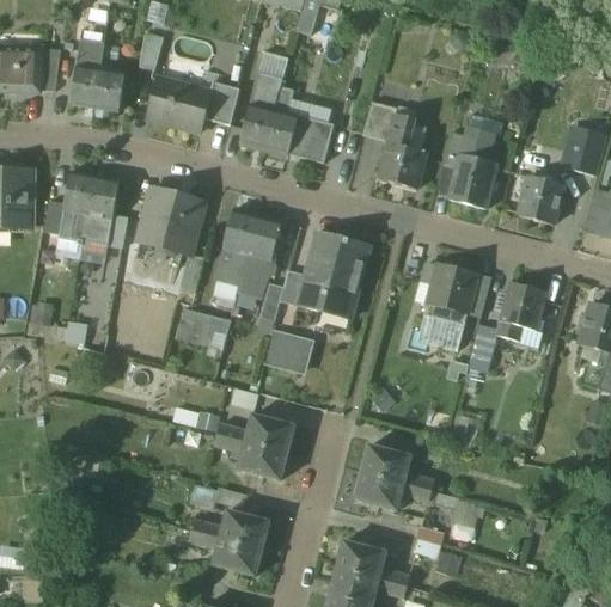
[(160,17),(163,0),(147,0),(146,16),(160,17)]
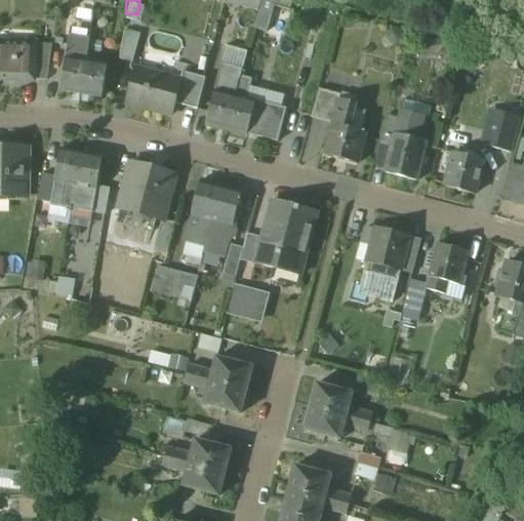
[(241,0),(240,4),(257,9),(259,0),(241,0)]
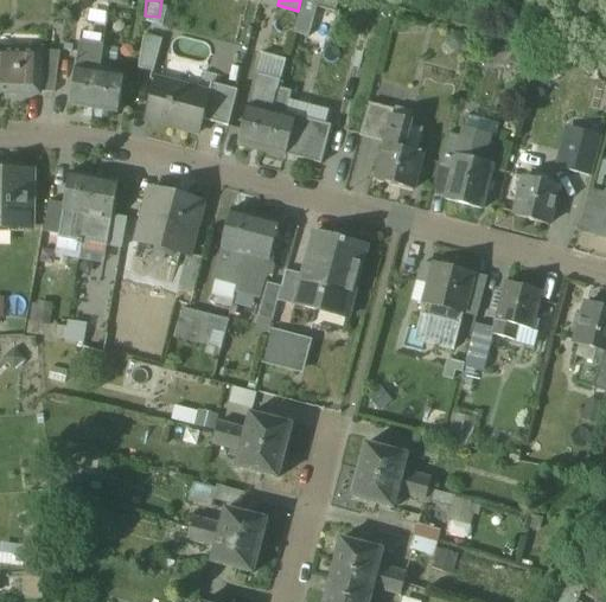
[(300,0),(298,11),(292,30),(307,34),(318,5),(336,10),(338,0),(300,0)]
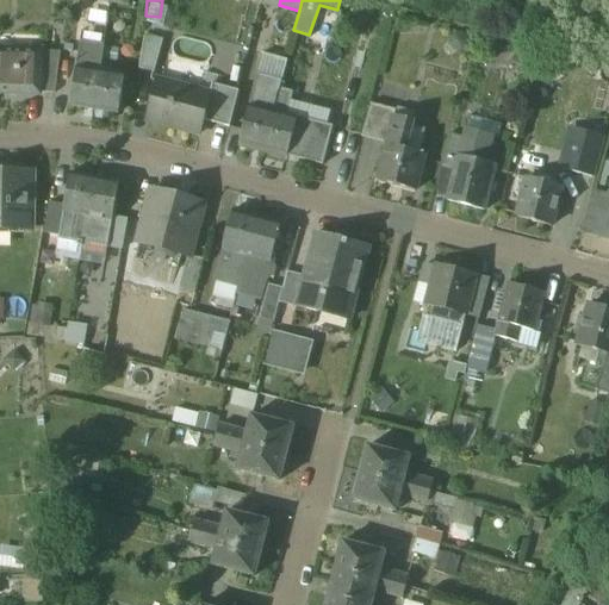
[(163,38),(145,35),(140,67),(155,70),(163,38)]
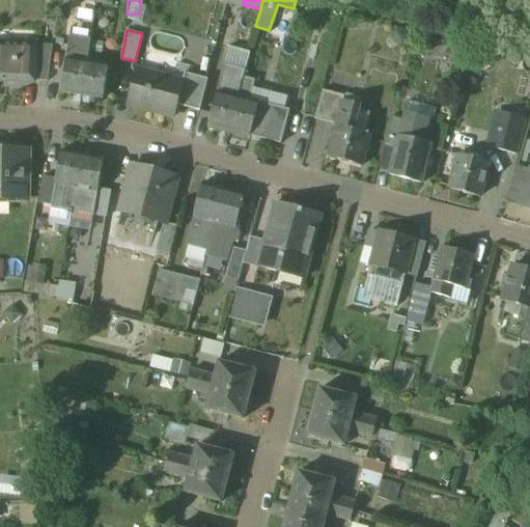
[(89,35),(68,32),(65,55),(60,89),(81,92),(87,53),(89,35)]
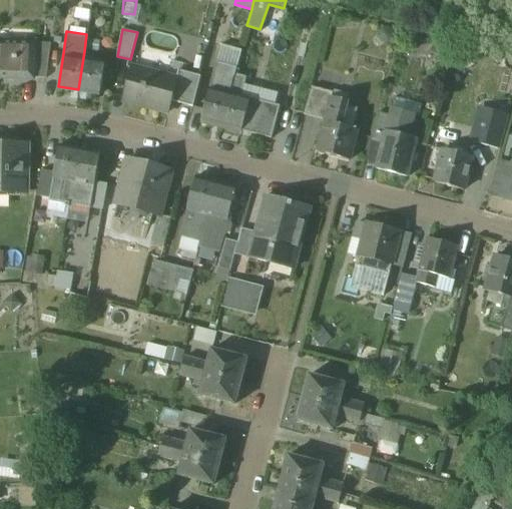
[(32,40),(0,39),(0,76),(31,77),(31,76),(32,40)]
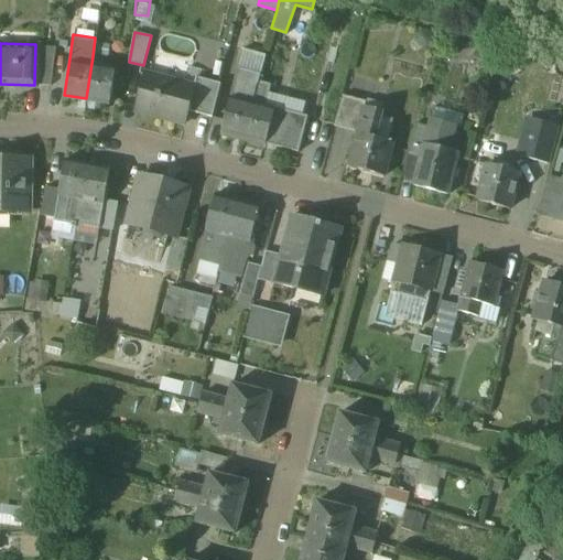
[(54,45),(35,44),(34,84),(47,84),(54,45)]
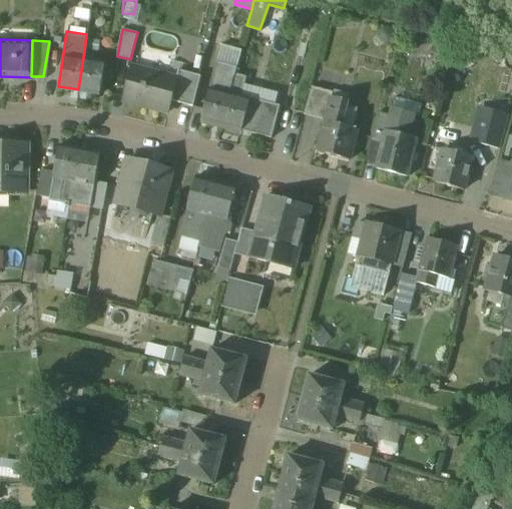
[(92,52),(84,51),(78,89),(98,92),(103,59),(92,57),(92,52)]
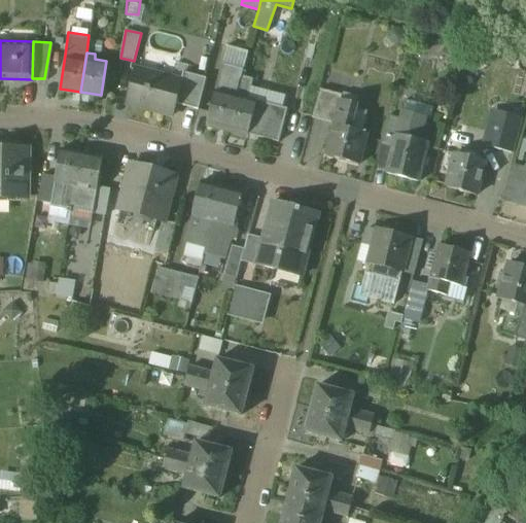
[(221,63),(214,90),(213,90),(204,123),(224,129),(240,74),(241,68),(221,63)]
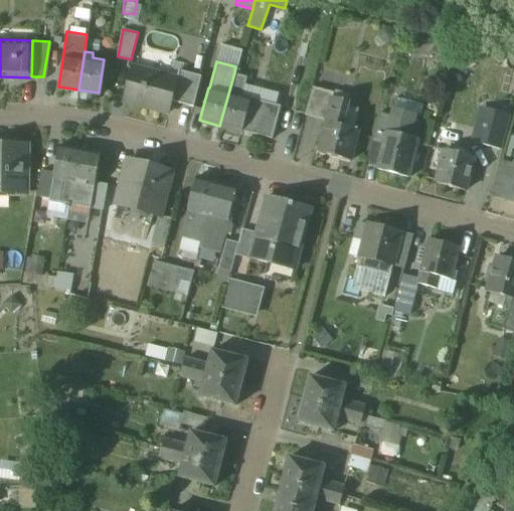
[(176,79),(132,67),(123,101),(168,113),(171,102),(177,79),(176,79)]
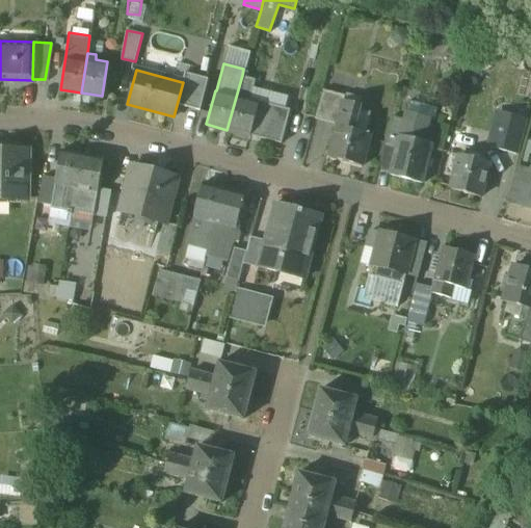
[(206,80),(184,74),(182,82),(183,82),(177,105),(197,110),(206,80)]
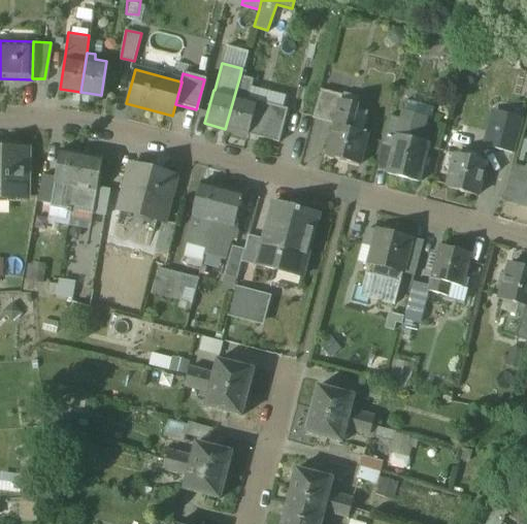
[(287,109),(246,98),(252,78),(240,74),(225,129),(225,130),(245,135),(245,134),(276,143),(287,109)]
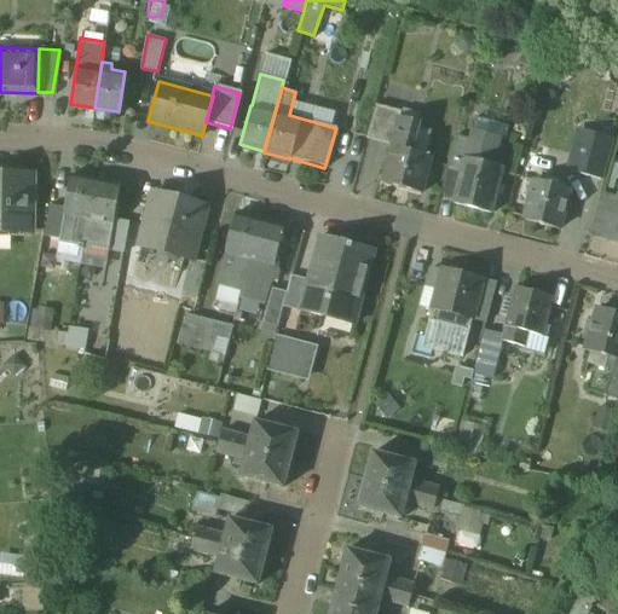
[(400,113),(374,105),(364,139),(390,146),(391,146),(398,121),(400,113)]
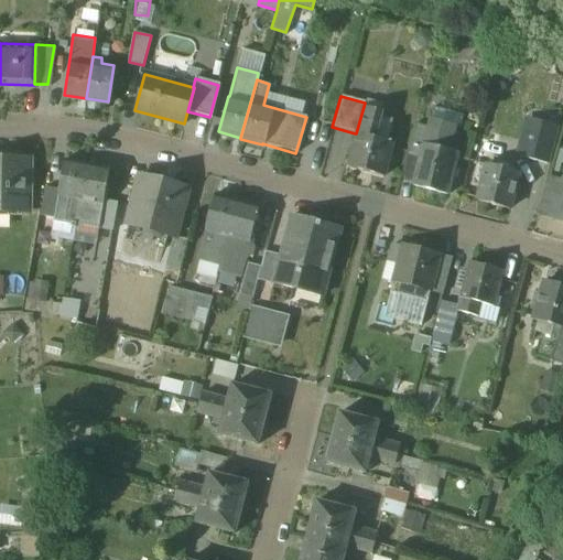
[(380,115),(363,110),(356,133),(355,133),(345,167),(380,176),(390,143),(374,139),(380,115)]
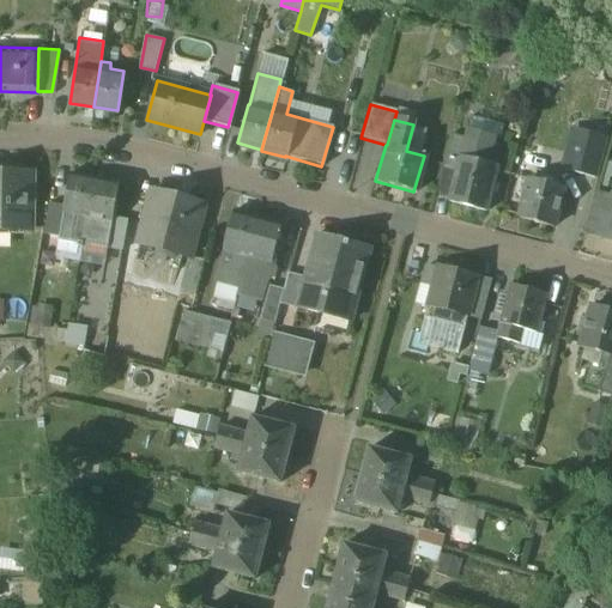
[(606,133),(576,125),(564,166),(594,175),(606,133)]
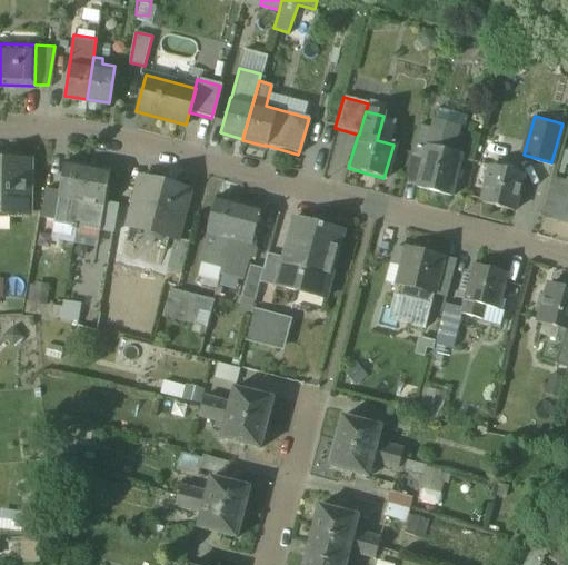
[(458,124),(434,117),(431,125),(424,155),(416,181),(416,182),(451,192),(451,191),(461,151),(451,149),(458,124)]
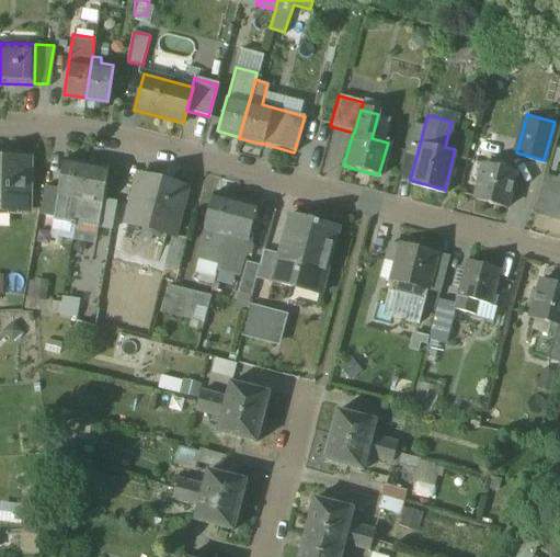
[(425,123),(412,121),(404,149),(418,152),(425,123)]
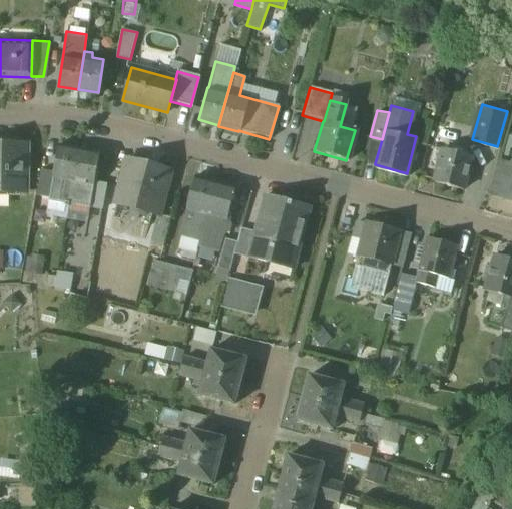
[(26,143),(0,141),(0,187),(24,189),(26,143)]
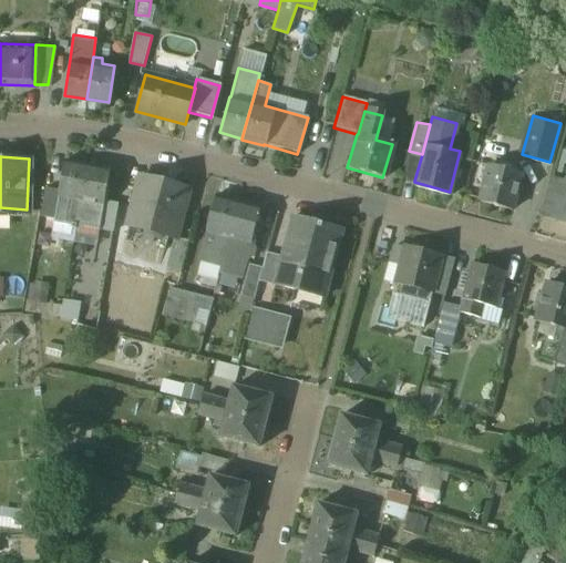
[(88,163),(64,160),(59,188),(54,217),(53,217),(52,221),(76,225),(88,163)]
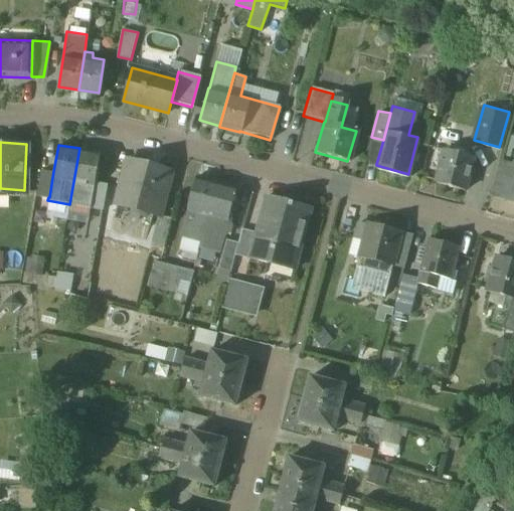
[(100,152),(79,148),(69,204),(91,207),(95,182),(100,152)]
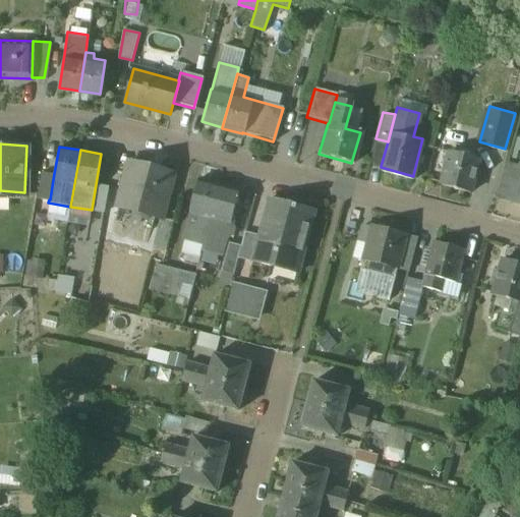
[(443,153),(431,150),(425,171),(437,174),(443,153)]
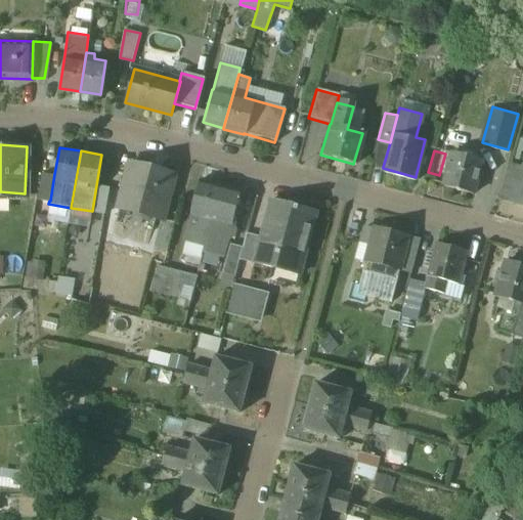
[(459,156),(450,154),(441,185),(471,193),(480,162),(467,158),(468,153),(460,150),(459,156)]
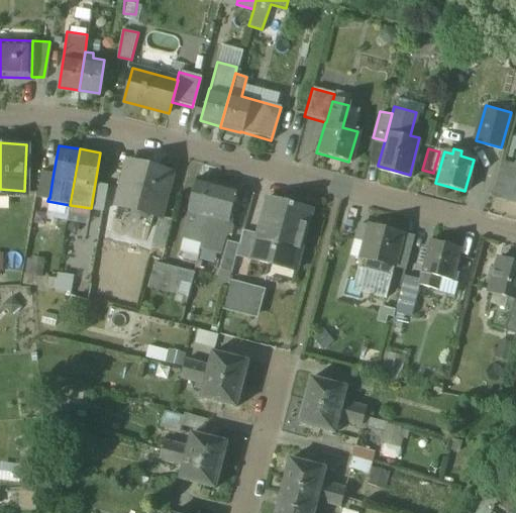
[(173,173),(127,161),(121,185),(123,186),(118,205),(130,208),(131,204),(145,208),(146,204),(161,207),(159,215),(160,216),(161,216),(161,215),(173,173)]
